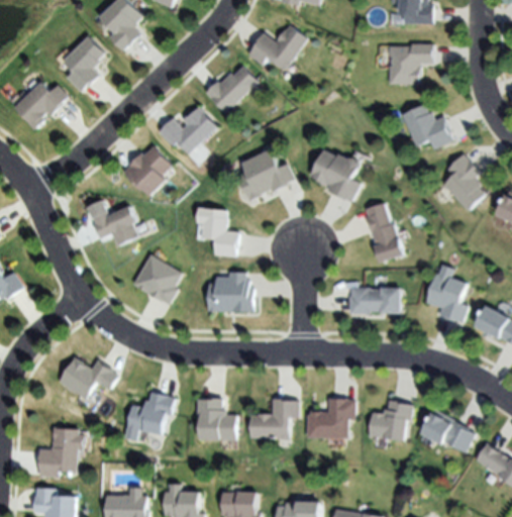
[(98,17),(115,0),(125,0),(141,16),(131,26),(138,34),(121,50),(107,36),(112,31),(98,17)]
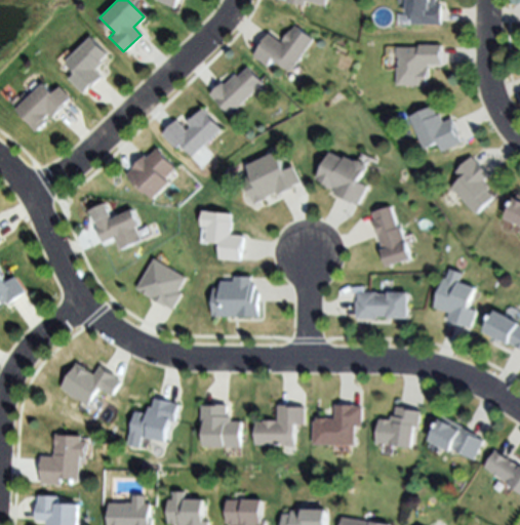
[(176,0),(173,8),(155,0),(176,0)]
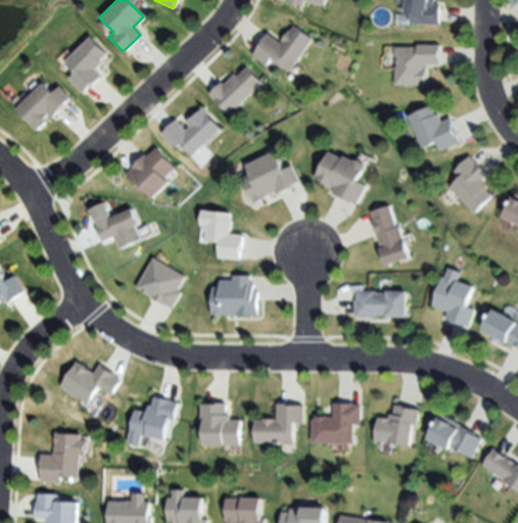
[(283,0),(283,4),(324,12),(326,0),(283,0)]
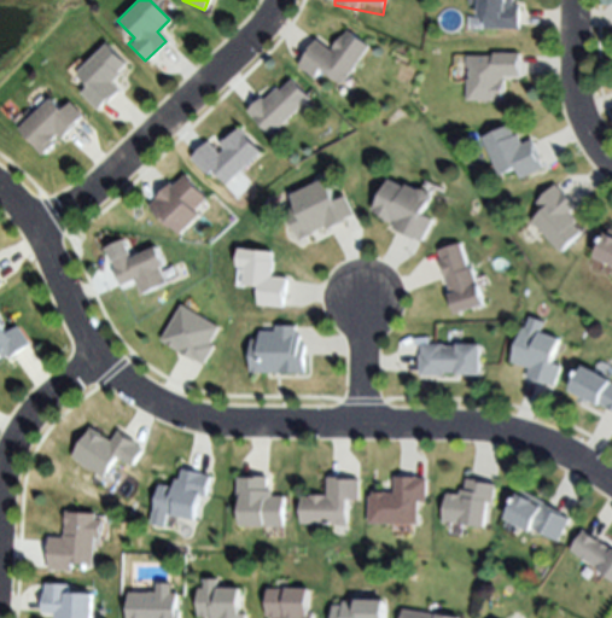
[(516,29),(482,28),(482,17),(477,17),(477,5),(466,5),(466,0),(507,0),(507,6),(517,6),(516,29)]
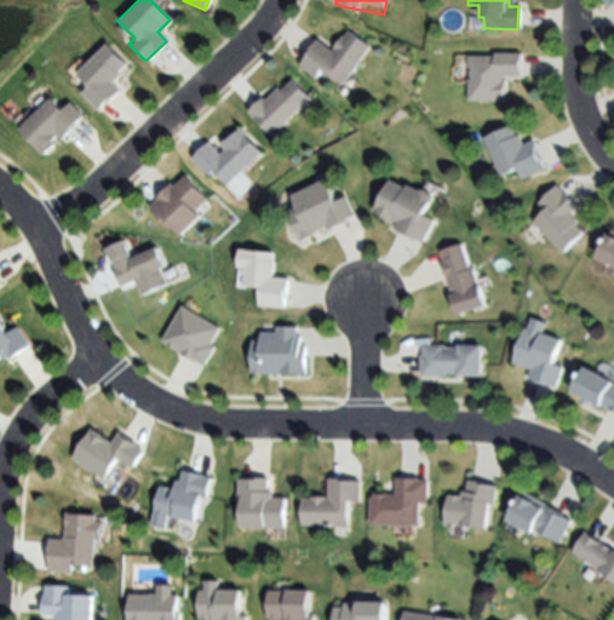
[(366,46),(340,84),(319,69),(313,78),(293,64),(310,38),(330,51),(343,30),(366,46)]
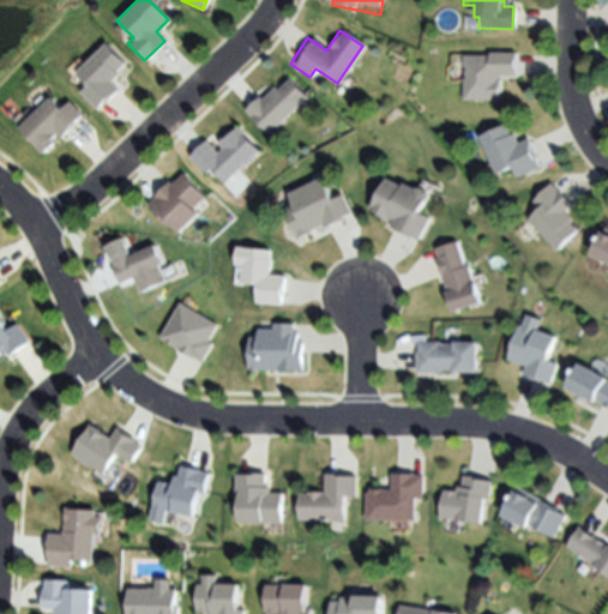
[(102,42),(122,62),(113,71),(115,74),(107,83),(114,90),(94,109),(77,91),(84,85),(71,71),(102,42)]
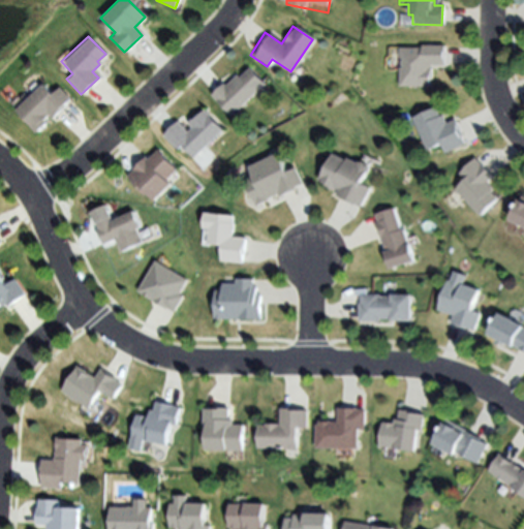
[(398,48),(420,48),(420,44),(441,45),(441,63),(427,63),(427,68),(430,68),(430,88),(397,87),(398,67),(400,67),(401,58),(397,58),(398,48)]
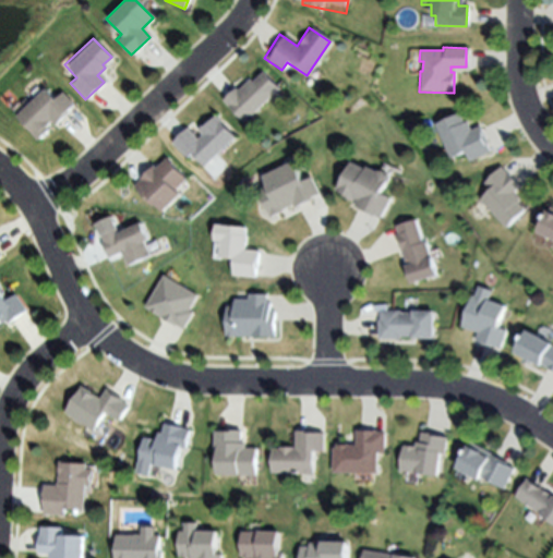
[(276,87),(241,120),(224,100),(236,89),(239,92),(261,71),(276,87)]
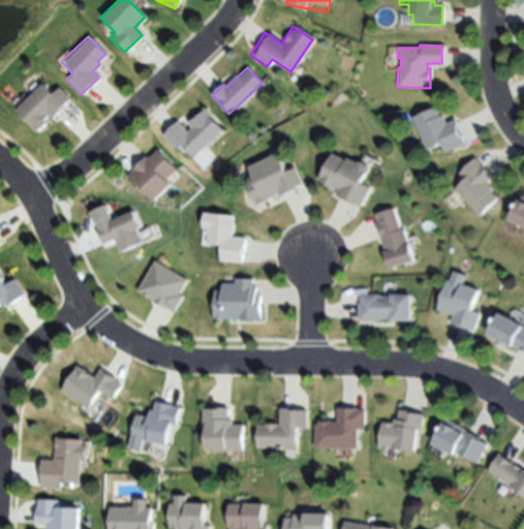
[(12,111),(39,84),(50,94),(57,87),(68,99),(50,118),(45,114),(40,119),(43,123),(34,132),(12,111)]
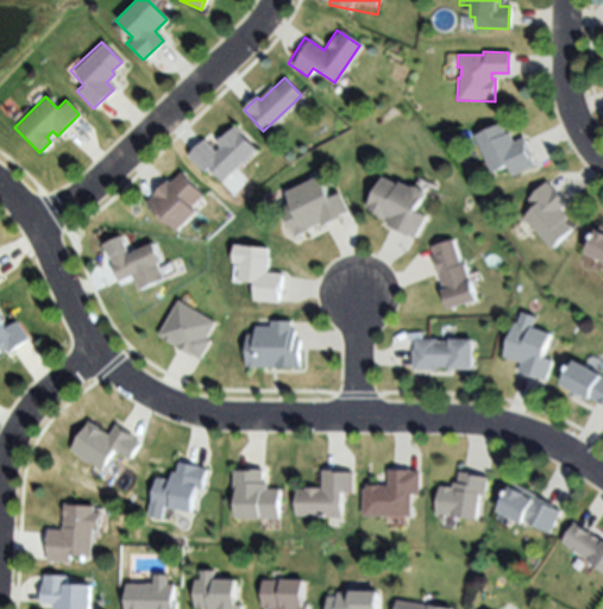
[(253,149),(220,182),(207,169),(202,174),(183,156),(199,139),(212,152),(218,148),(212,142),(220,133),(220,135),(230,125),(253,149)]
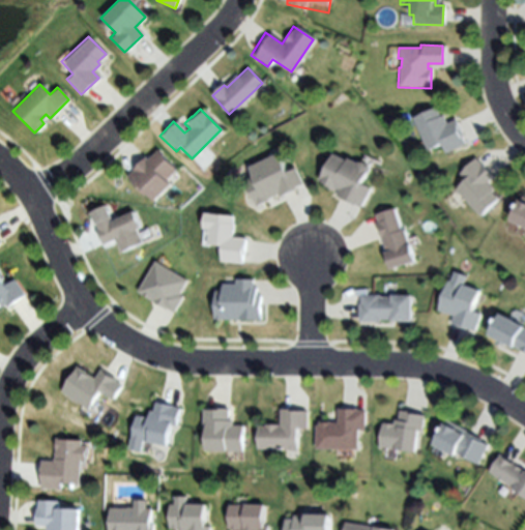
[(412,117),(436,109),(439,116),(442,115),(445,123),(455,120),(464,145),(444,152),(441,145),(426,150),(412,117)]
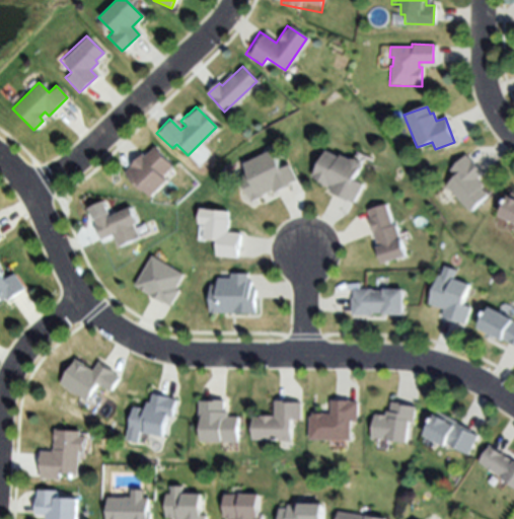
[(167,177),(152,197),(124,174),(146,146),(172,166),(165,175),(167,177)]
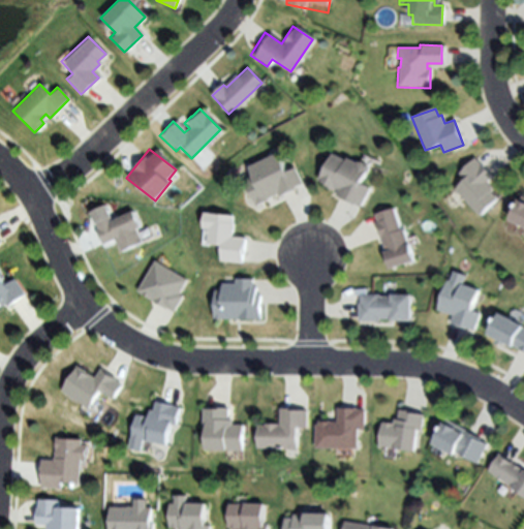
[(276,152),(286,172),(294,167),(303,185),(278,197),(276,194),(256,205),(244,181),(252,177),(247,167),(276,152)]
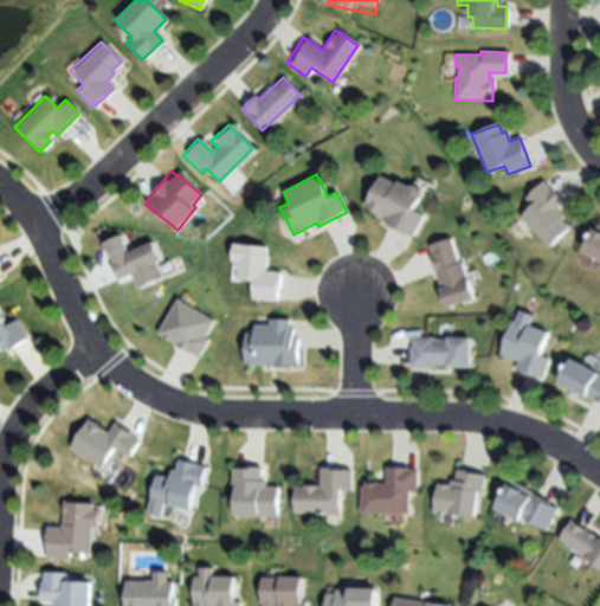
[(378,176),(394,184),(395,181),(408,188),(410,185),(419,189),(418,192),(421,193),(414,210),(424,214),(412,238),(382,224),(386,218),(363,207),(378,176)]
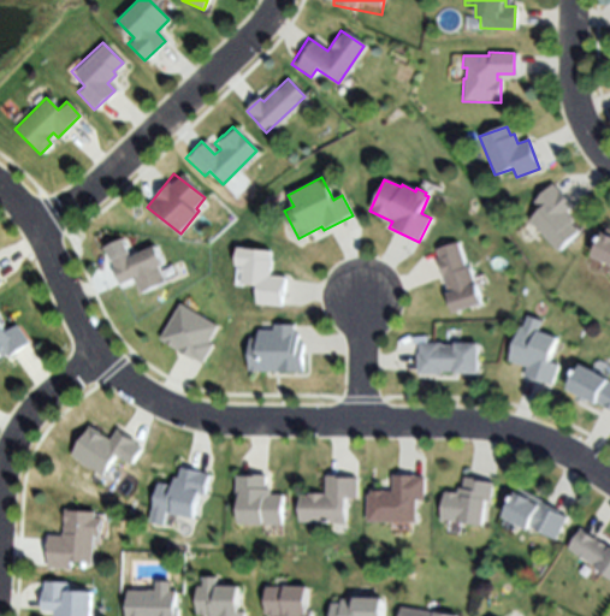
[(556,252),(528,223),(539,211),(532,202),(551,184),(570,205),(562,212),(570,220),(568,223),(576,231),(556,252)]
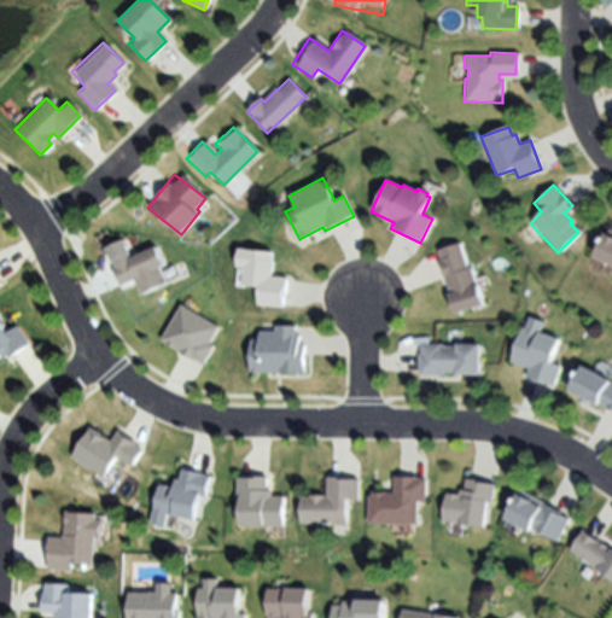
[(611,264),(595,257),(607,229),(611,231),(611,264)]
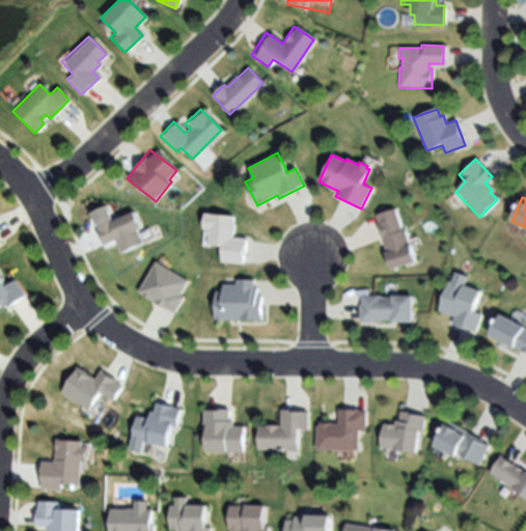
[(415,261),(389,269),(375,215),(393,210),(399,231),(404,230),(408,246),(411,245),(415,261)]
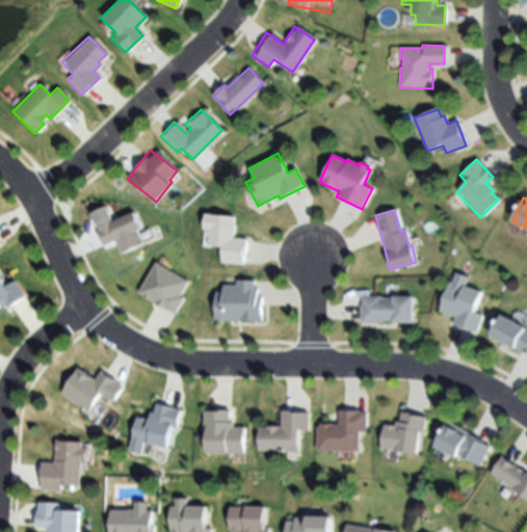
[(131,212),(139,228),(134,231),(140,242),(119,253),(112,240),(102,245),(91,224),(106,216),(109,222),(131,212)]
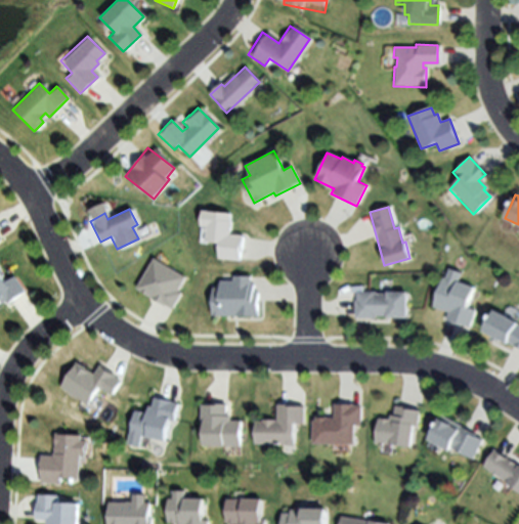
[(239,260),(217,258),(219,243),(204,242),(205,227),(199,227),(201,211),(229,213),(228,221),(229,221),(228,234),(242,235),(239,260)]
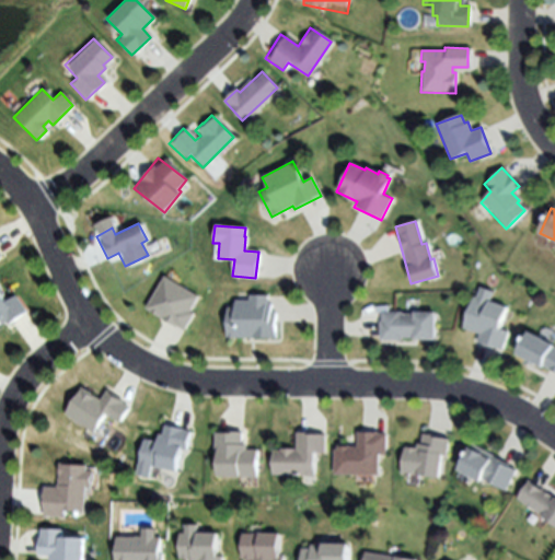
[(162,276),(197,295),(188,311),(192,313),(183,329),(145,307),(162,276)]
